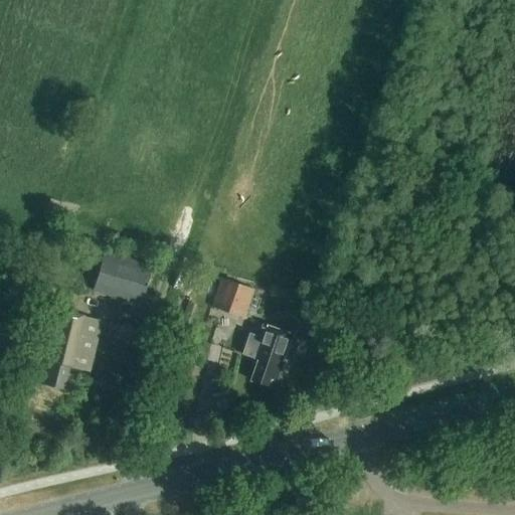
[(122,247),(119,256),(104,251),(92,293),(140,308),(152,268),(151,267),(154,258),(122,247)]
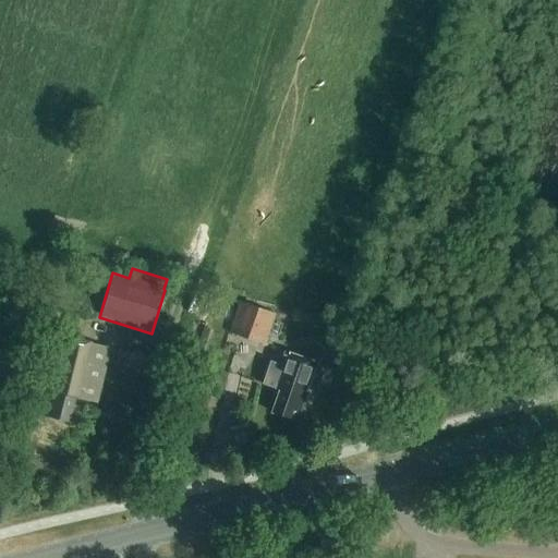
[(228,335),(250,341),(264,347),(276,315),(238,302),(228,335)]
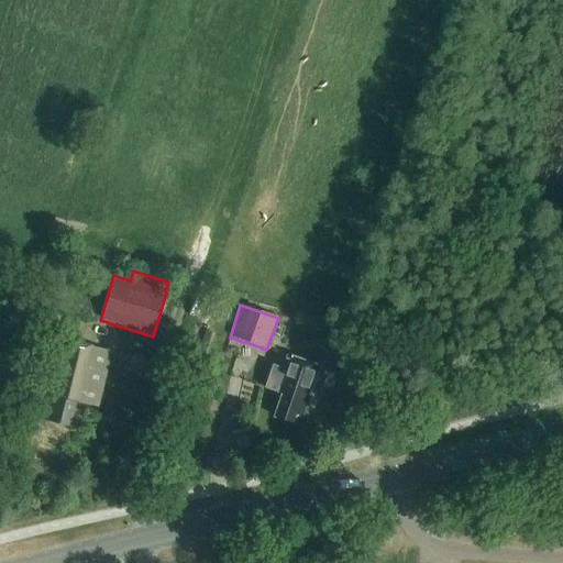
[(37,398),(37,396),(47,398),(42,420),(69,428),(75,404),(80,404),(97,408),(112,353),(95,349),(61,341),(48,389),(40,387),(41,385),(29,382),(25,396),(37,398)]
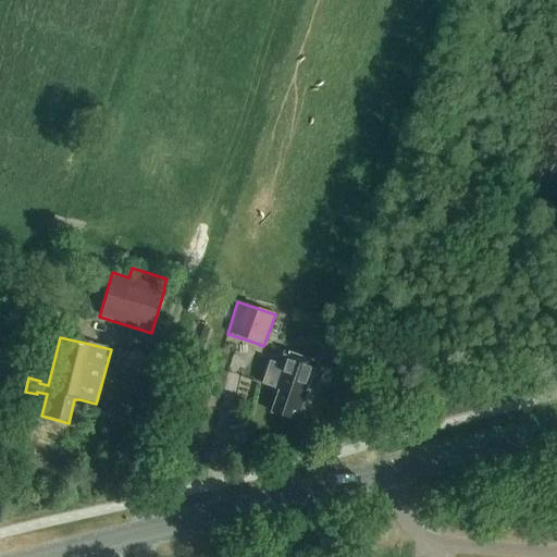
[(109,385),(149,396),(158,360),(118,349),(109,385)]
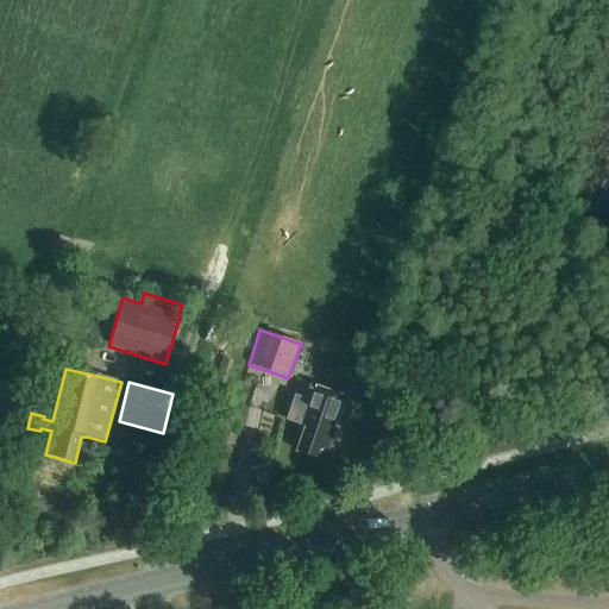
[(309,385),(306,399),(294,395),(286,419),(297,424),(305,426),(296,452),(315,459),(319,450),(326,452),(344,399),(309,385)]
